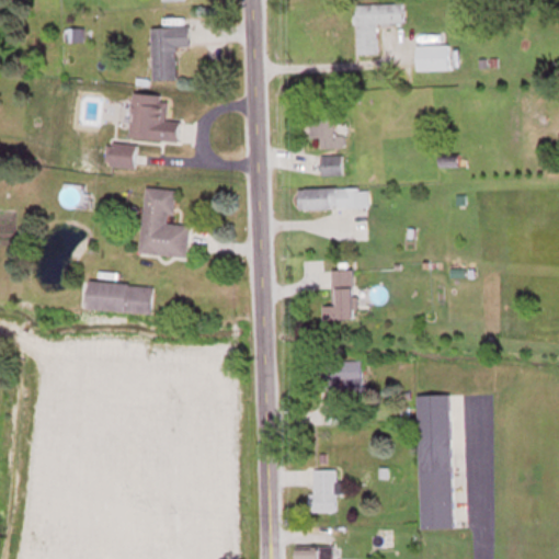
[(401,23),(400,3),(354,4),(354,54),(375,54),(374,23),(401,23)]
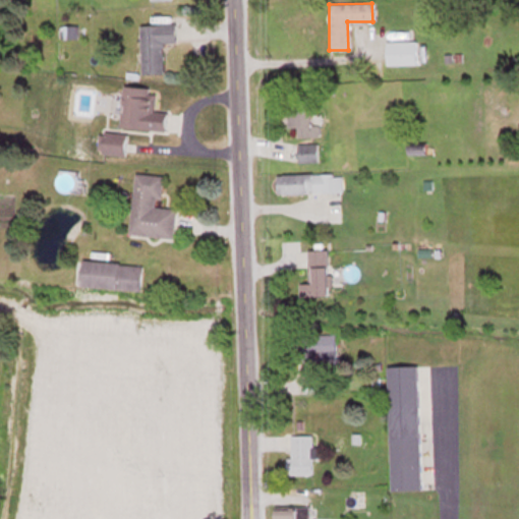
[(139,74),(163,74),(162,44),(174,44),(174,24),(139,24),(139,74)]
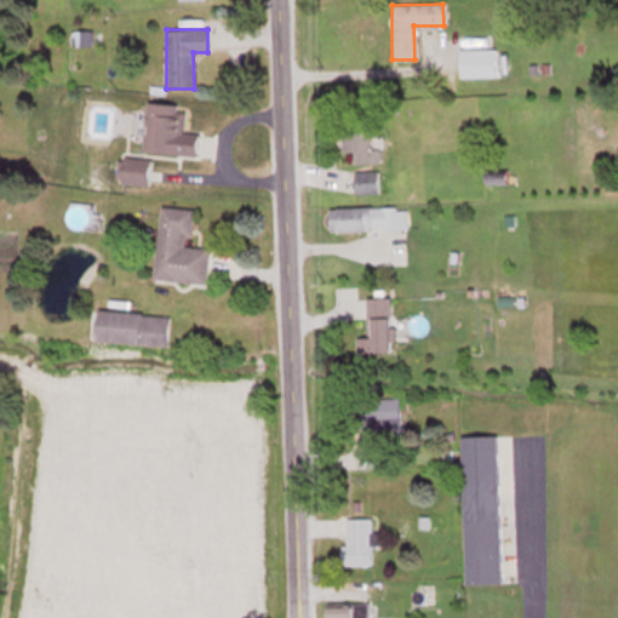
[(493,50),(458,50),(458,78),(493,78),(493,50)]
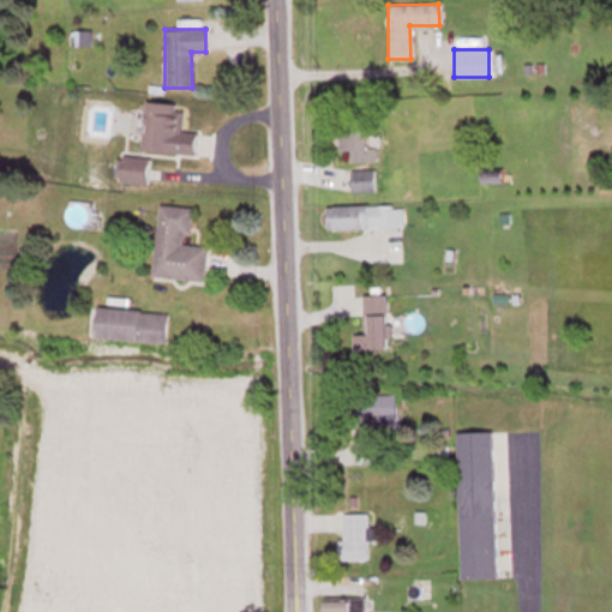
[(193,155),(196,133),(180,132),(183,106),(145,102),(141,150),(193,155)]
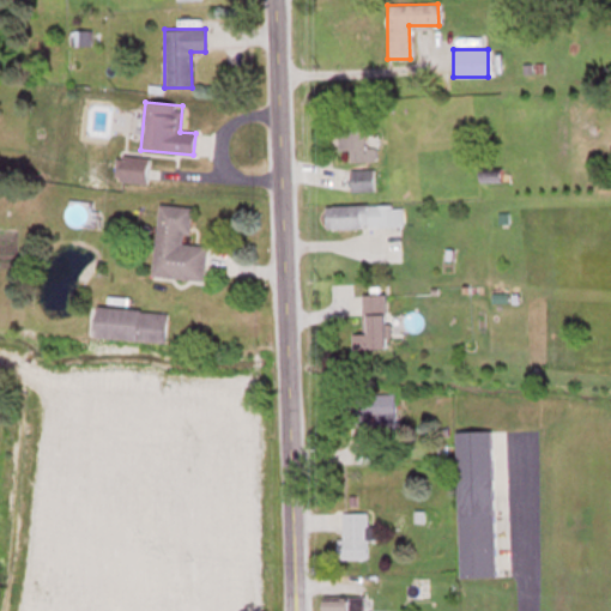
[(337,150),(349,150),(349,161),(373,161),(373,135),(363,135),(363,126),(337,126),(337,150)]
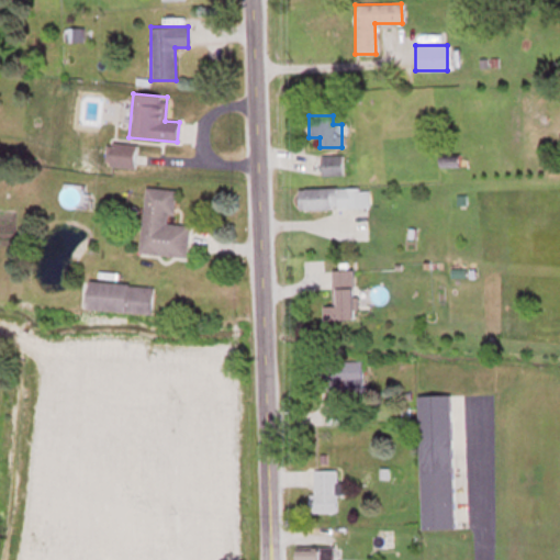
[(107,168),(134,168),(134,145),(107,145),(107,168)]
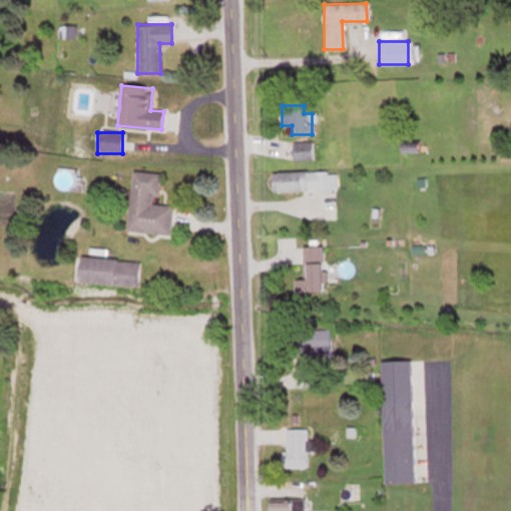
[(312,142),(291,142),(291,160),(312,160),(312,142)]
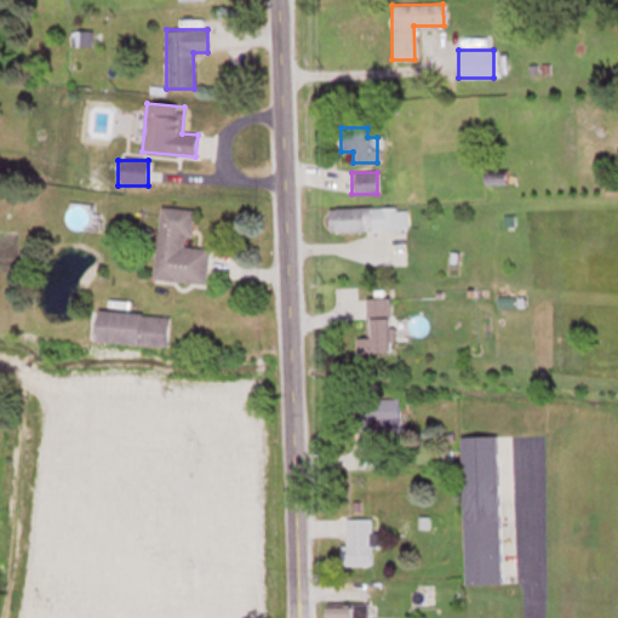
[(207,251),(189,249),(192,211),(159,209),(153,281),(204,286),(207,251)]
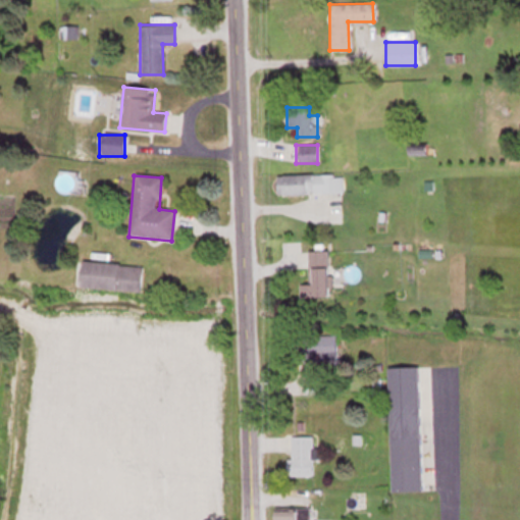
[(275,176),(275,195),(341,194),(341,175),(275,176)]
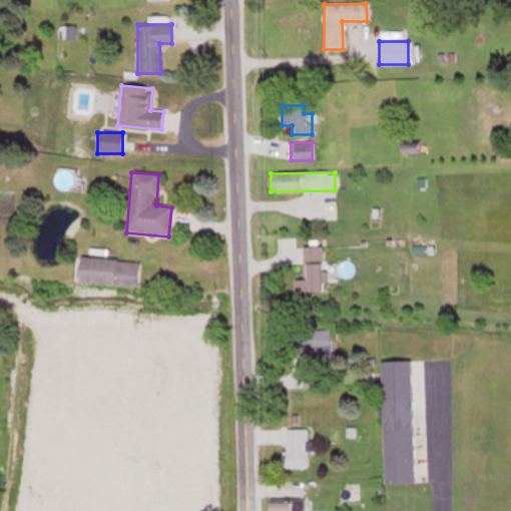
[(322,247),(303,247),(303,281),(293,281),(293,295),(322,295),(322,247)]
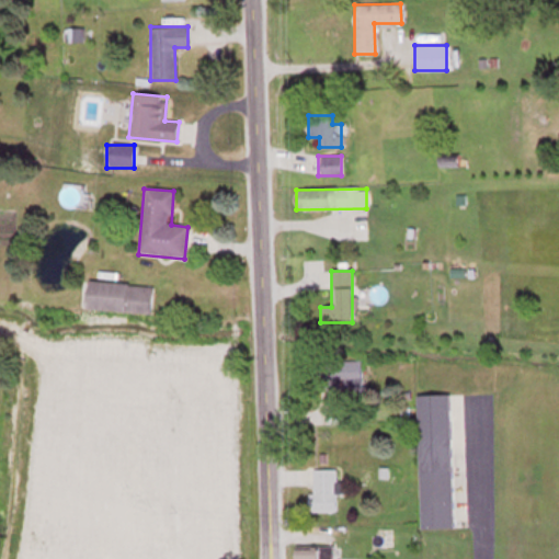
[(151,288),(88,282),(86,310),(149,316),(151,288)]
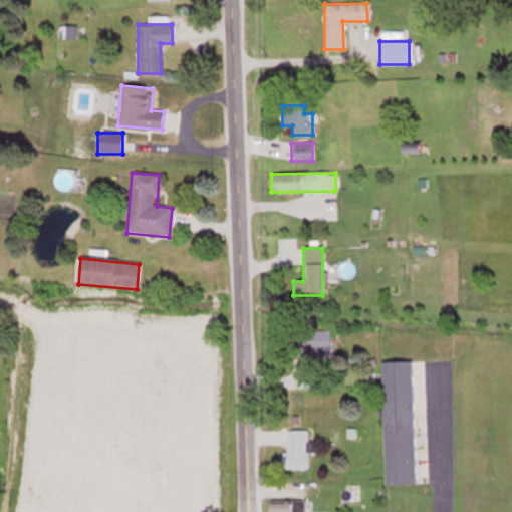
[(329,331),(289,331),(289,356),(329,356),(329,331)]
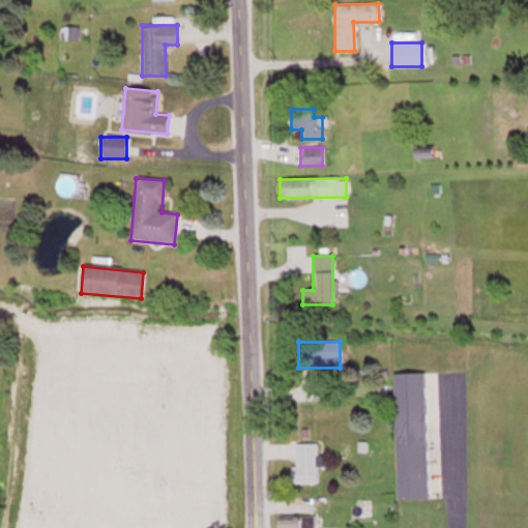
[(393,375),(397,500),(431,499),(429,442),(435,442),(433,374),(393,375)]
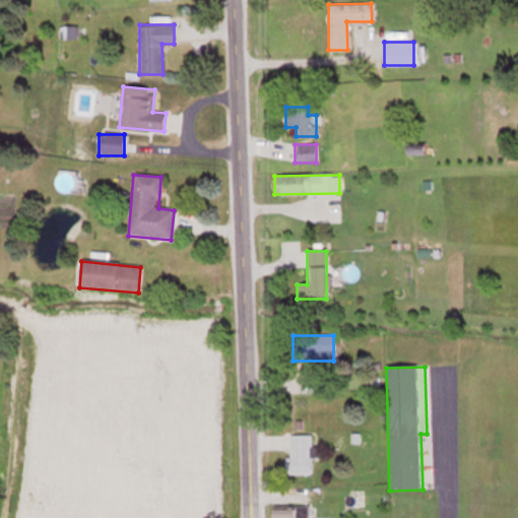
[(287,475),(311,475),(311,436),(287,436),(287,475)]
